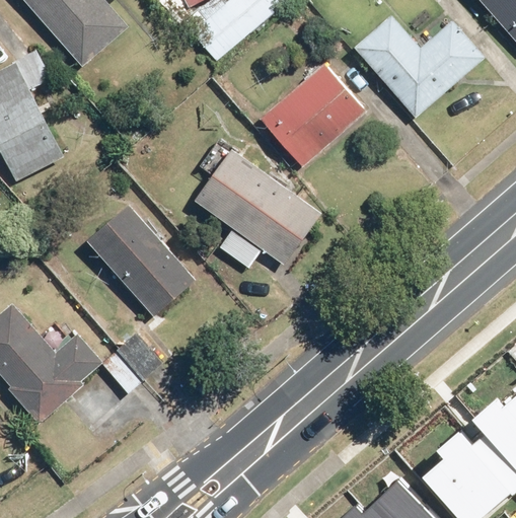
[(28,0),(77,56),(120,19),(103,0),(28,0)]
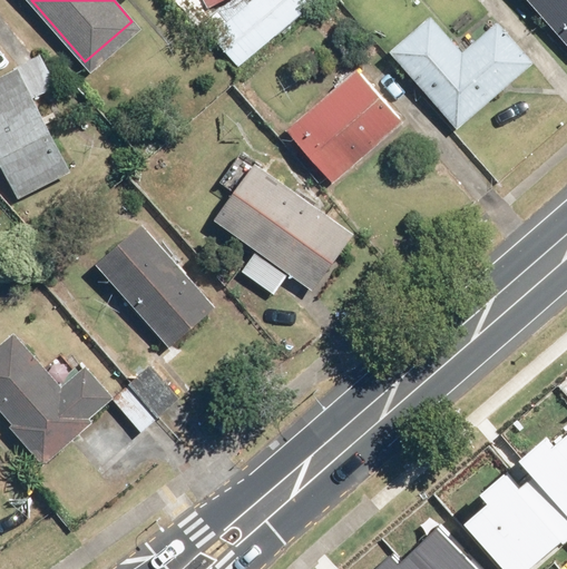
[(253,0),(214,35),(237,61),(310,0),(253,0)]
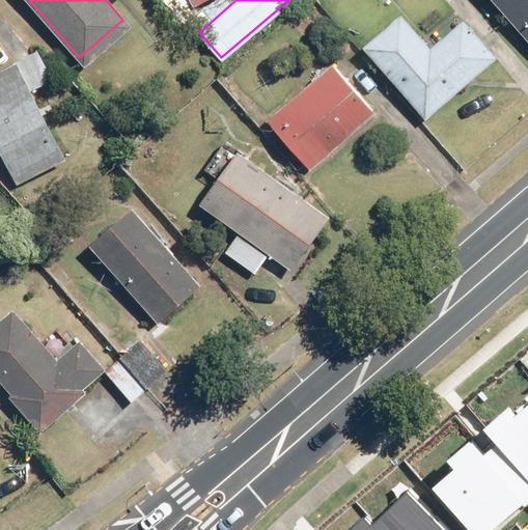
[(500,0),(527,32),(527,0),(500,0)]
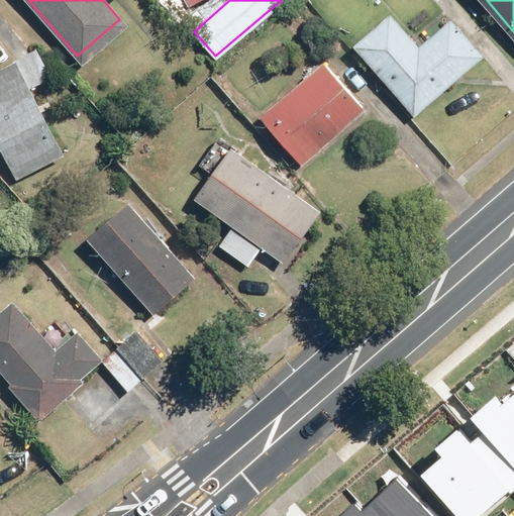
[(412,116),(449,84),(481,58),(450,21),(419,47),(392,15),(353,47),(412,116)]
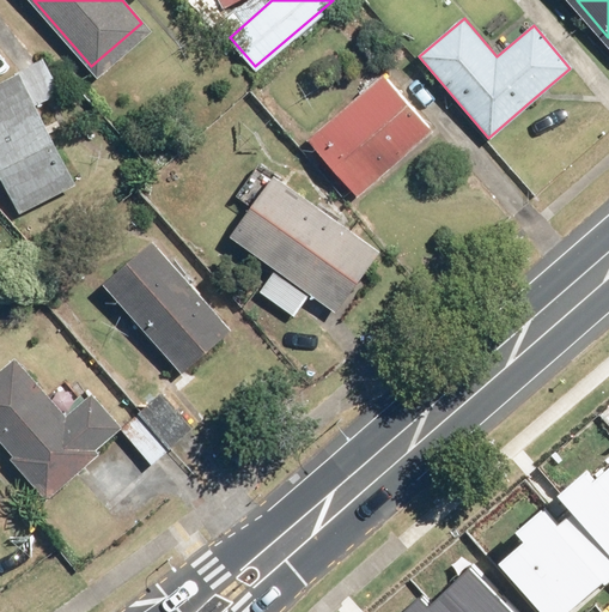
[(14,73),(0,80),(0,177),(16,208),(71,181),(14,73)]
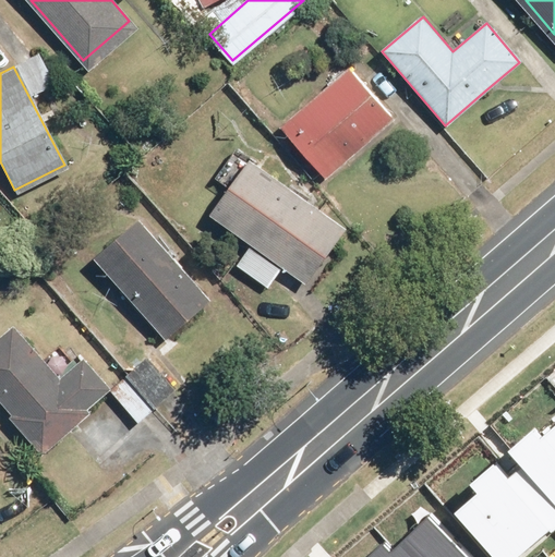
[(329,171),(391,118),(349,69),(287,122),(329,171)]
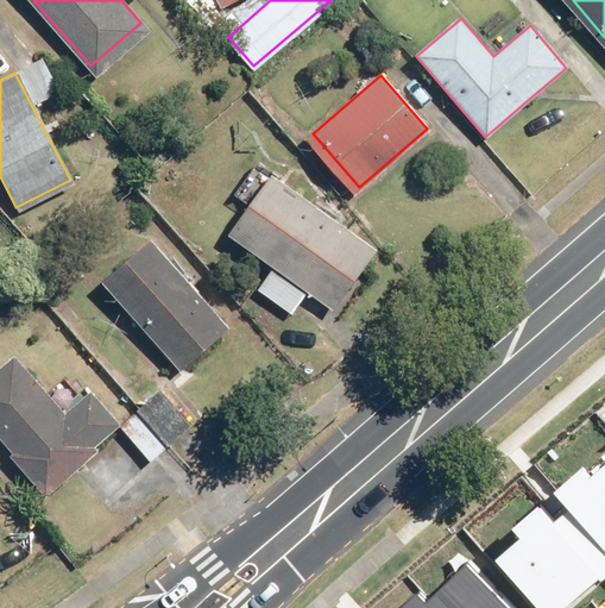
[(269,176),(226,237),(329,311),(372,250),(269,176)]
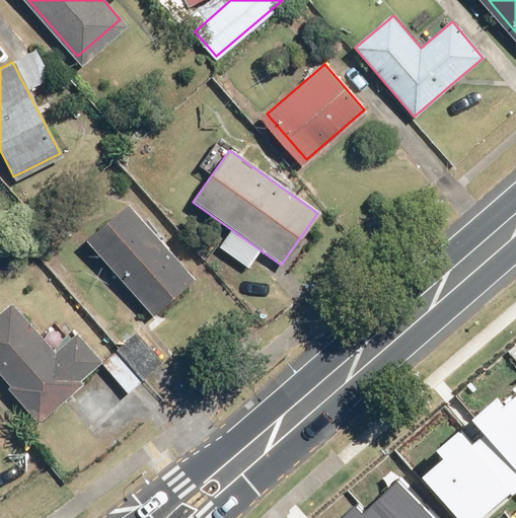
[(134,206),(91,237),(148,312),(190,281),(134,206)]
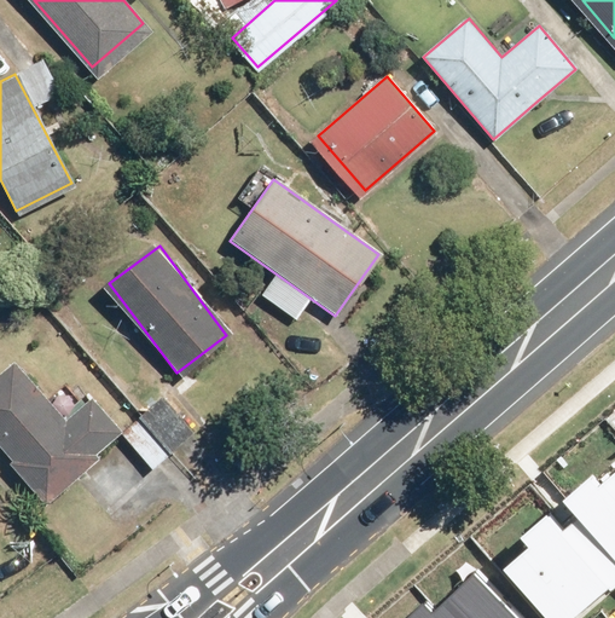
[(88,451),(116,428),(92,399),(65,421),(16,361),(0,374),(0,443),(47,501),(98,461),(88,451)]
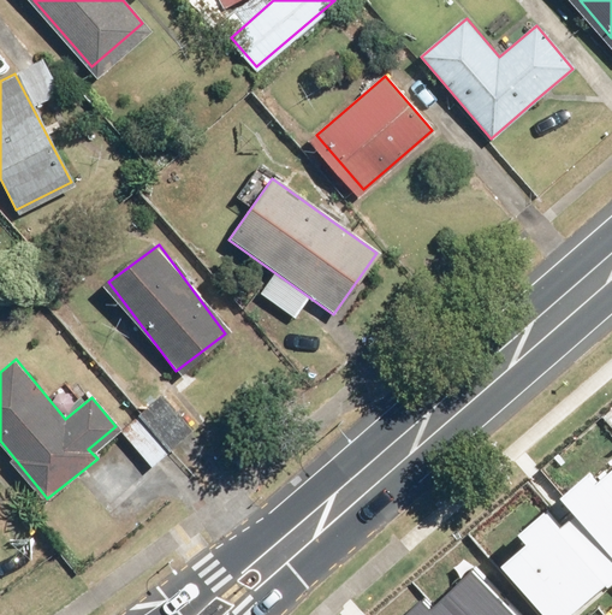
[(125,427),(154,460),(190,427),(162,395),(125,427)]
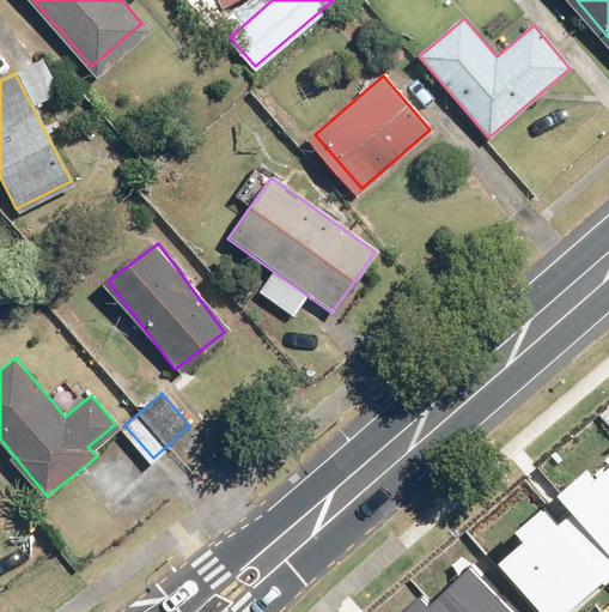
[(525,540),(500,562),(543,611),(562,611),(608,573),(608,461),(595,474),(585,462),(512,525),(525,540)]
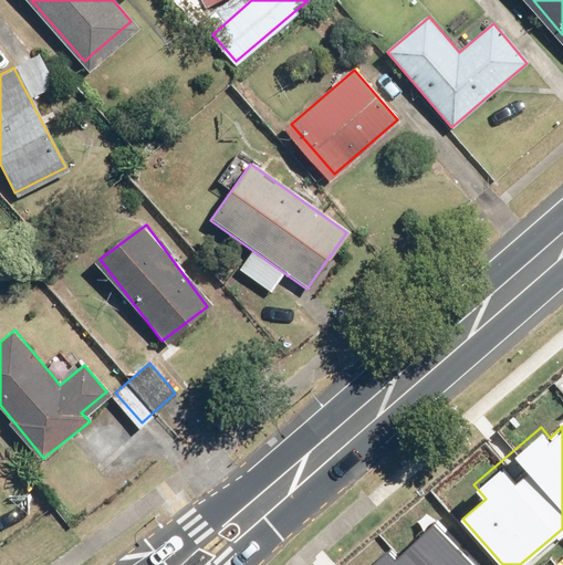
[(475,564),(436,523),(400,556),(391,545),(368,564),(475,564)]
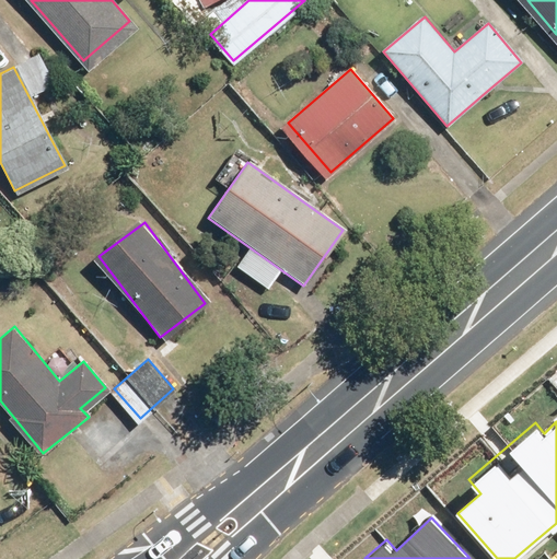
All buildings are outlined.
